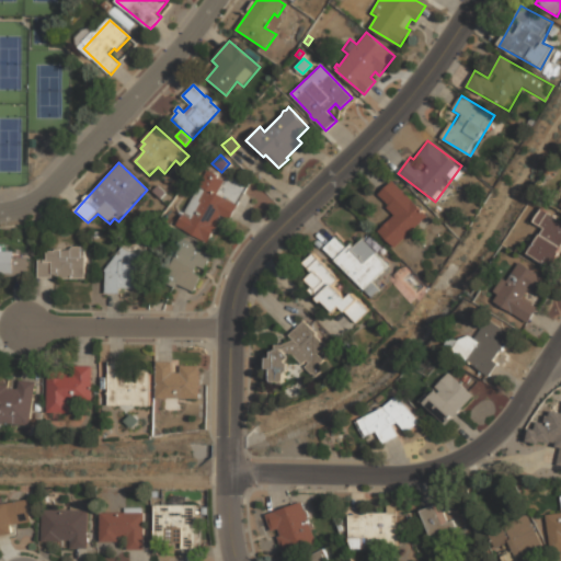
[(207,169),(219,175),(218,178),(224,181),(216,193),(227,199),(228,199),(238,205),(225,229),(217,226),(207,243),(203,241),(204,240),(176,225),(183,214),(184,215),(199,186),(198,185),(207,169)]
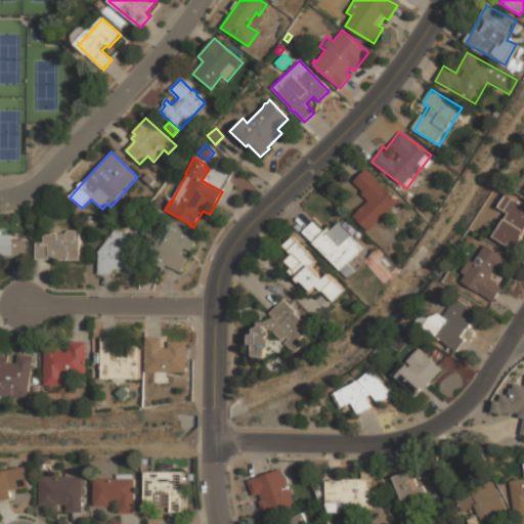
[(231,172),(212,162),(203,180),(222,190),(231,172)]
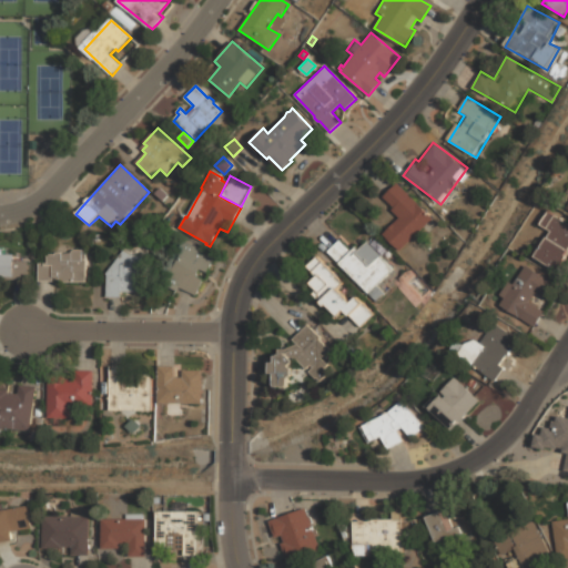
[(402,216),(384,234),(401,251),(434,217),(397,181),(382,198),(402,216)]
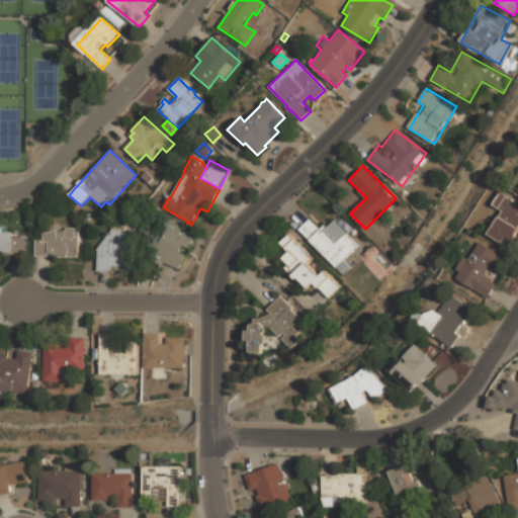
[(153,177),(148,183),(141,176),(146,170),(153,177)]
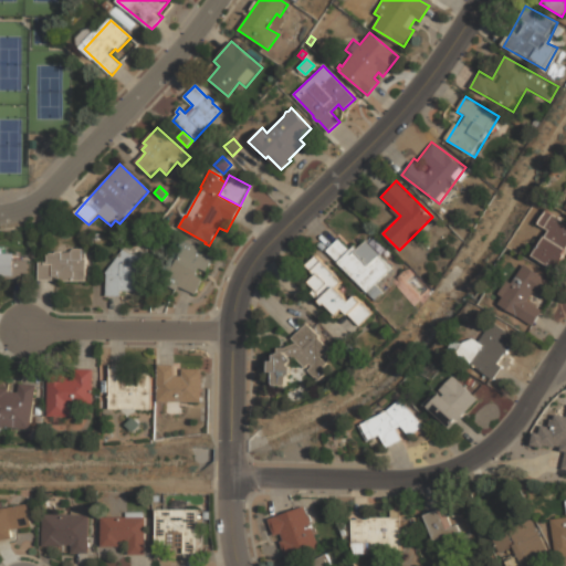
[(565,222),(546,212),(540,227),(547,231),(534,258),(558,270),(565,253),(565,222)]
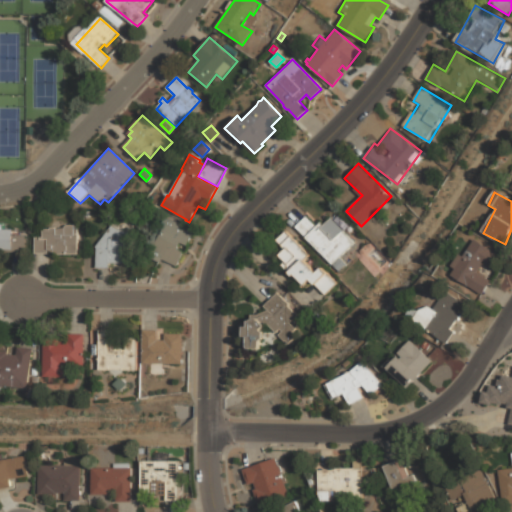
[(295,226),(334,265),(356,243),(331,217),(322,226),(308,213),(295,226)]
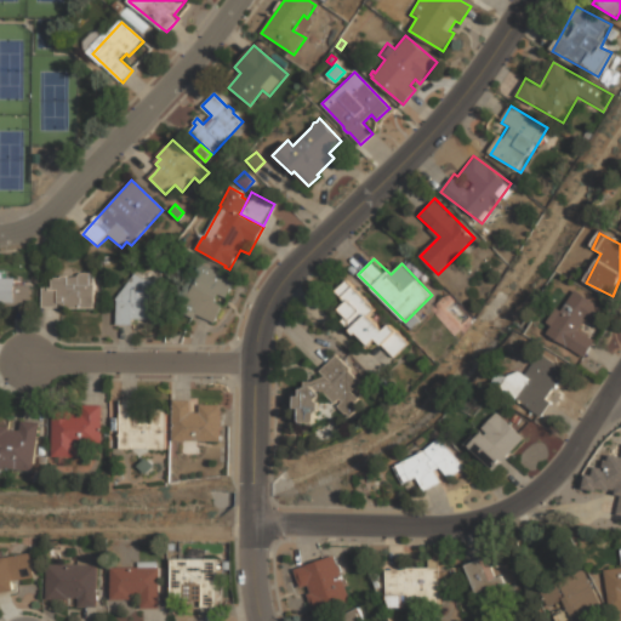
[(199,263),(234,279),(226,297),(218,294),(215,302),(222,306),(214,323),(195,314),(194,318),(181,312),(183,308),(176,305),(189,277),(195,279),(199,273),(195,272),(199,263)]
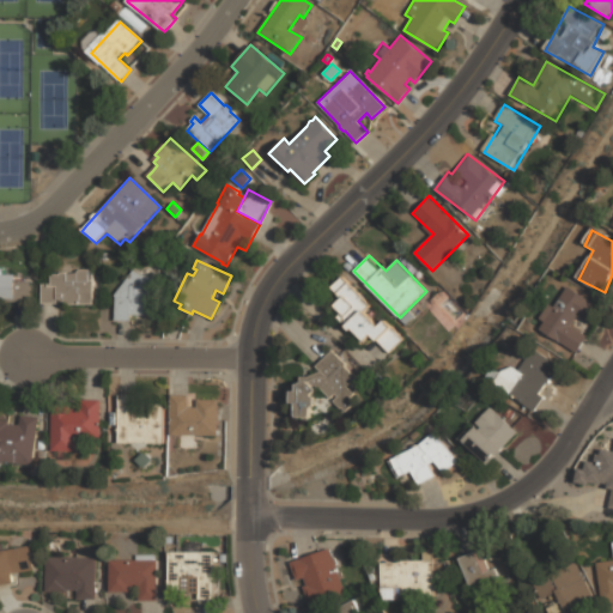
[(0,268),(1,268),(1,274),(14,274),(14,281),(29,281),(29,302),(7,301),(7,298),(0,298),(0,268)]
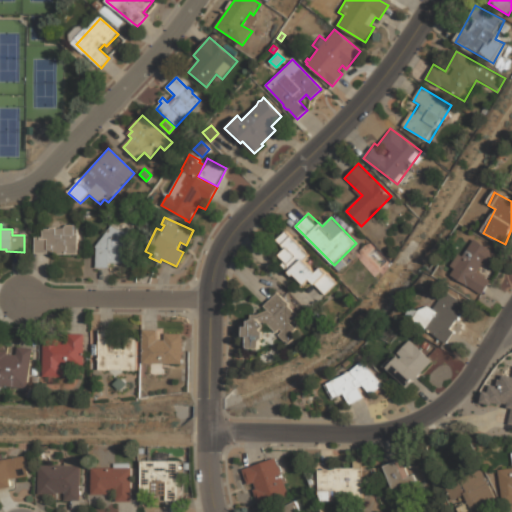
[(34,236),(42,236),(42,229),(49,229),(50,227),(54,227),(56,228),(64,227),(64,226),(65,226),(65,225),(67,225),(77,225),(77,254),(56,254),(47,249),(47,253),(34,253),(34,236)]
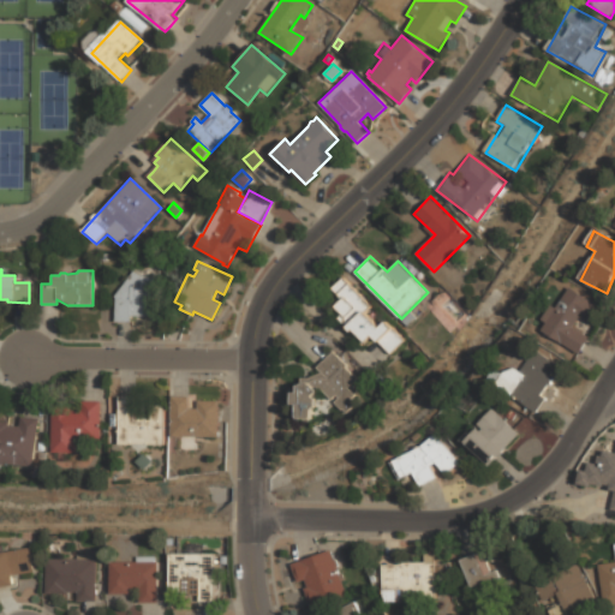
[(133,270),(141,275),(154,276),(153,316),(130,315),(130,321),(115,321),(115,298),(114,297),(133,270)]
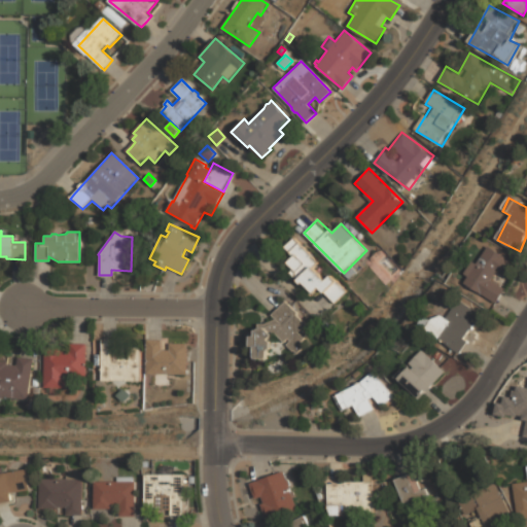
[(320,262),(295,237),(285,247),(293,255),(285,264),(314,293),(320,287),(336,304),(348,291),(331,274),(325,279),(314,268),(320,262)]
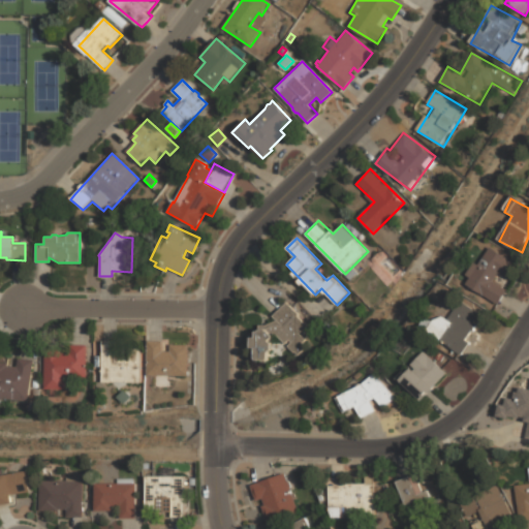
[(465,284),(499,305),(508,289),(496,282),(500,275),(506,279),(516,263),(488,247),(465,284)]
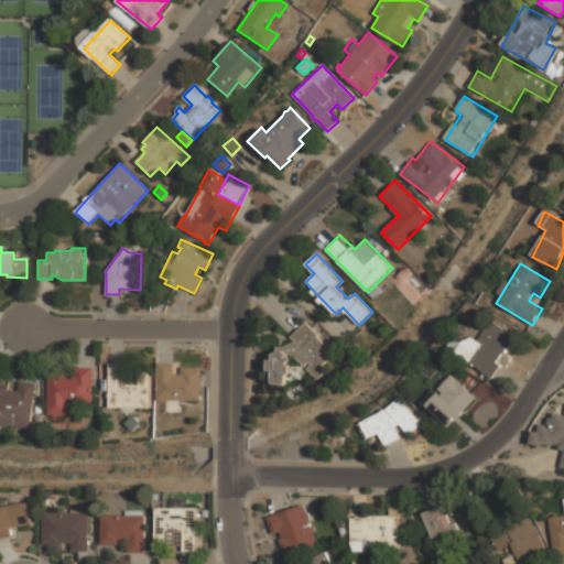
[(513,336),(487,321),(465,357),(491,373),(513,336)]
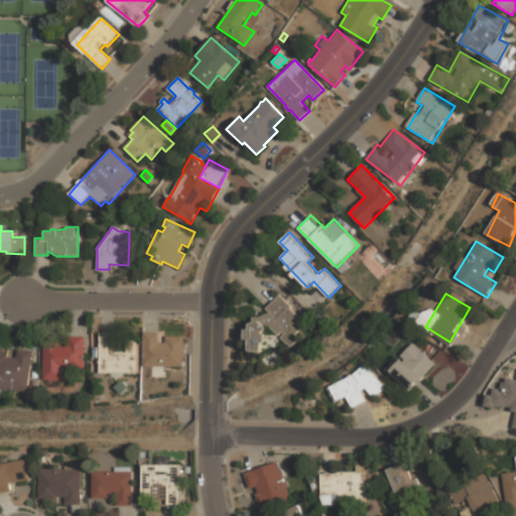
[(297,344),(293,299),(266,301),(268,316),(247,318),(250,353),(267,351),(265,333),(283,332),(284,345),(297,344)]
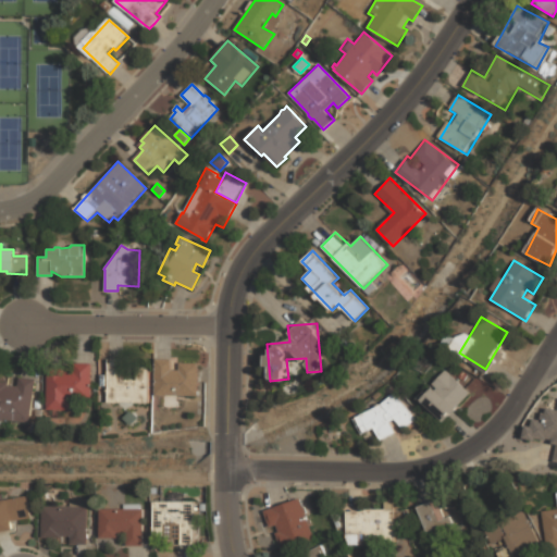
[(122,380),(125,380),(125,379),(133,379),(133,381),(137,381),(137,367),(148,367),(148,401),(108,401),(108,359),(122,359),(122,380)]
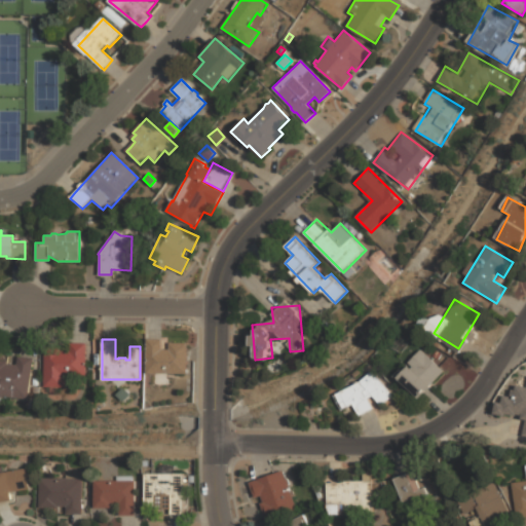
[(168,342),(186,342),(186,373),(146,373),(146,339),(161,339),(161,349),(168,349),(168,342)]
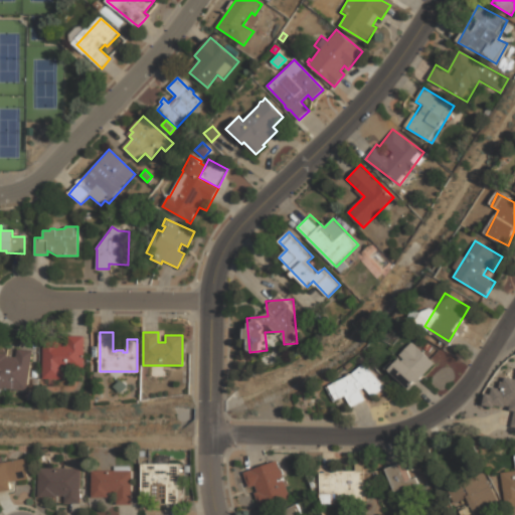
[(60,340),(60,343),(67,344),(67,336),(83,336),(82,368),(63,368),(63,379),(56,379),(56,385),(49,385),(49,378),(43,378),(43,340),(60,340)]
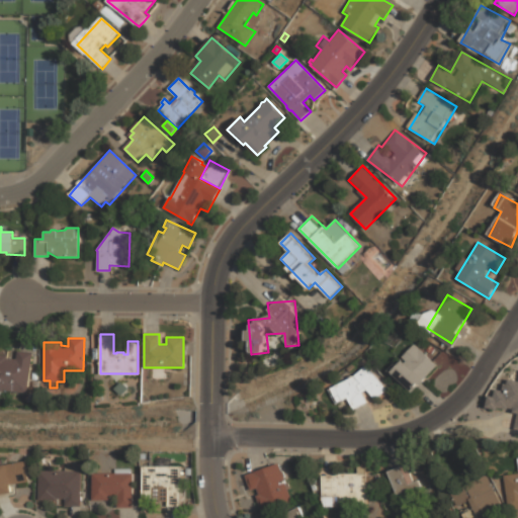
[(439,367),(417,345),(391,371),(413,394),(439,367)]
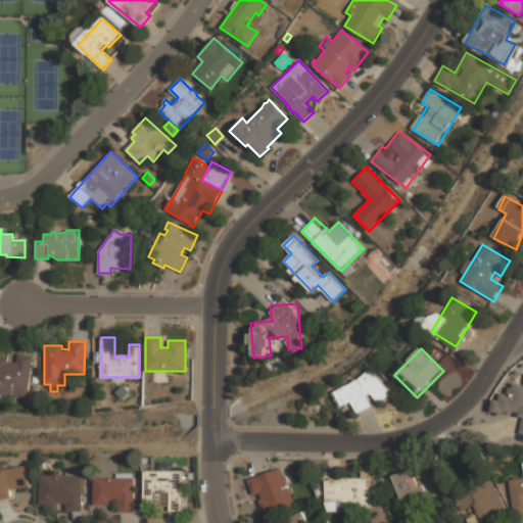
[(0,358),(7,359),(7,362),(16,363),(17,353),(33,355),(28,396),(4,393),(3,395),(0,394),(0,358)]
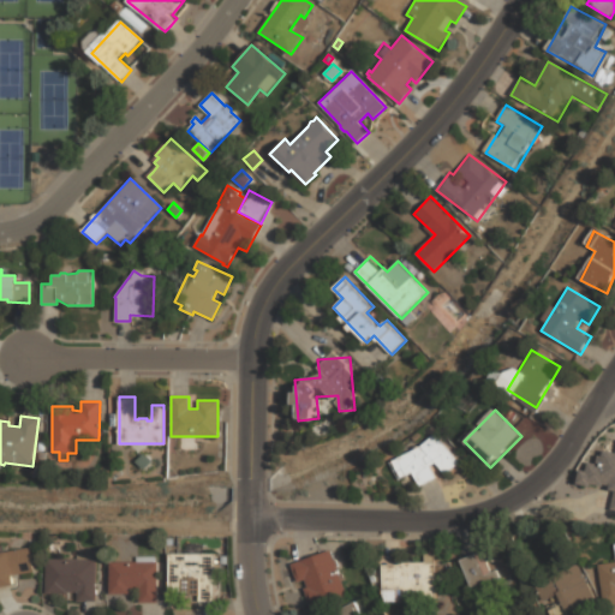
[(417,472),(423,485),(458,466),(441,435),(392,463),(402,481),(417,472)]
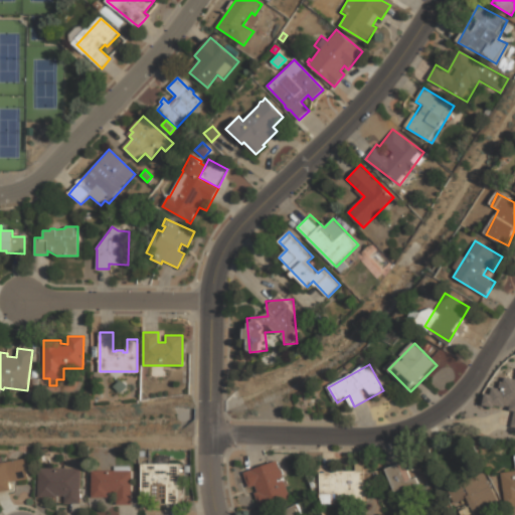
[(511,427),(514,427),(514,378),(506,377),(505,382),(501,381),(500,389),(494,387),(492,395),(486,393),(483,405),(494,407),(494,405),(505,407),(505,405),(510,406),(509,409),(514,410),(511,427)]
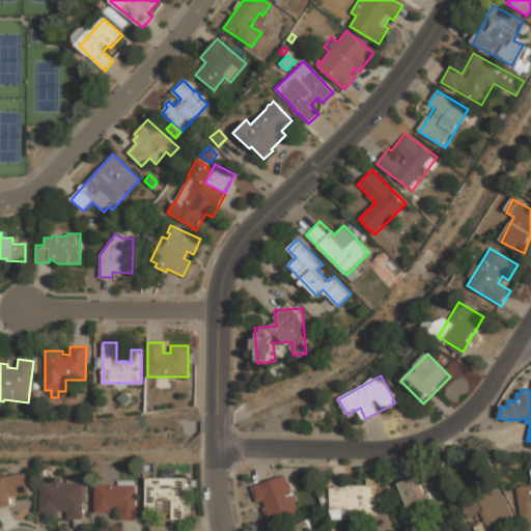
[(124,391),(132,398),(123,406),(117,398),(124,391)]
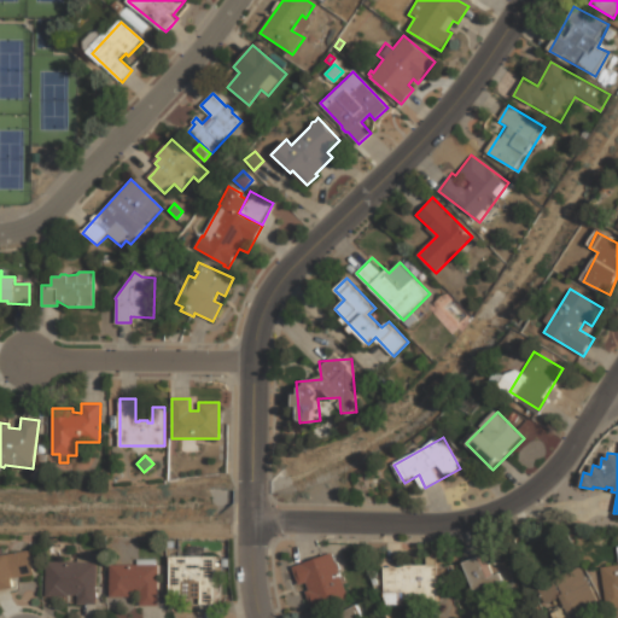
[(0,548),(3,548),(4,555),(7,554),(30,549),(35,573),(13,578),(16,588),(0,589),(0,548)]
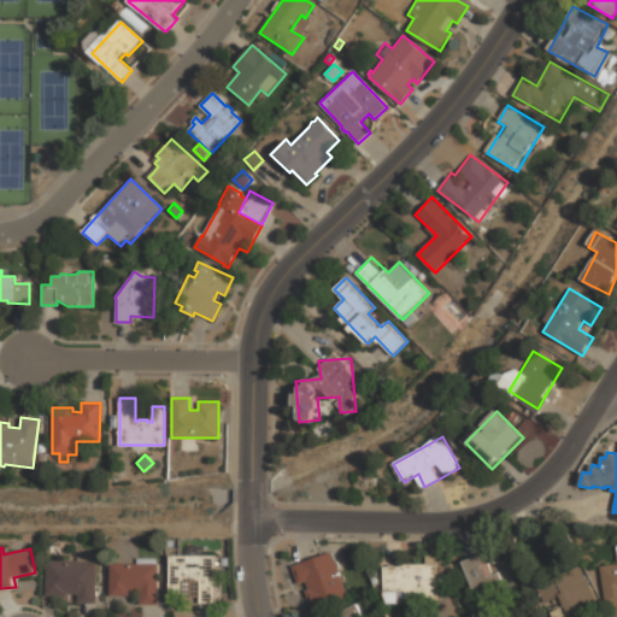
[(295,563),(310,609),(348,597),(334,551),(295,563)]
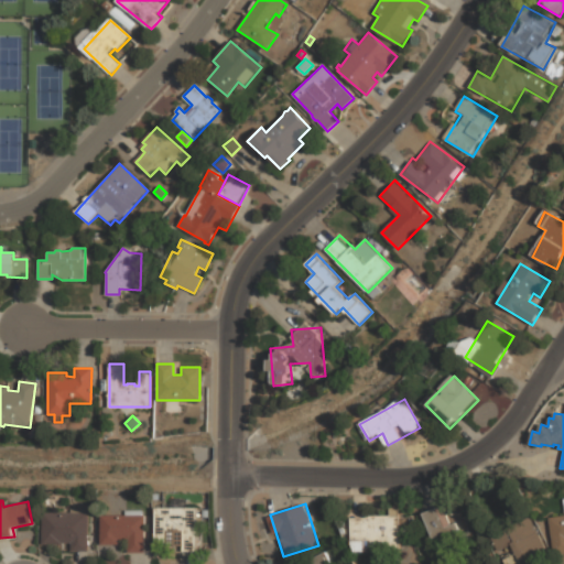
[(463,511),(452,514),(448,505),(424,512),(434,541),(468,530),(463,511)]
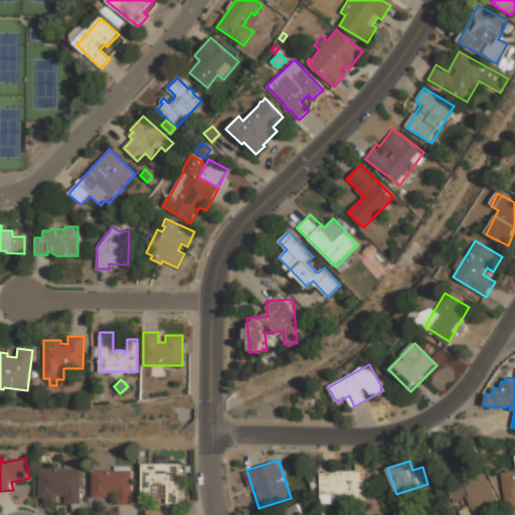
[(64,464),(78,464),(78,468),(79,468),(80,503),(65,503),(65,496),(56,496),(56,497),(39,497),(38,468),(64,468),(64,464)]
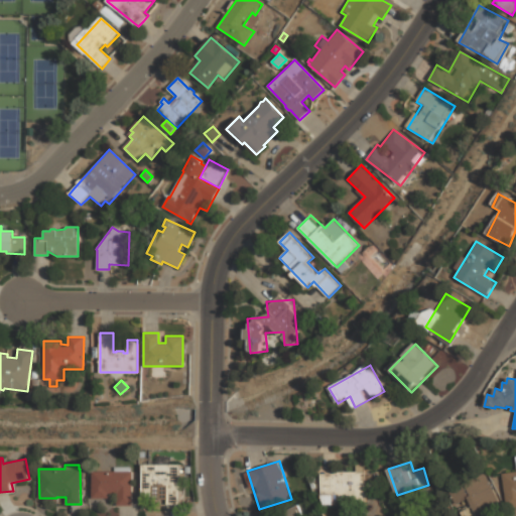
[(142,465),(180,465),(179,504),(167,504),(167,499),(153,499),(153,498),(142,498),(142,465)]
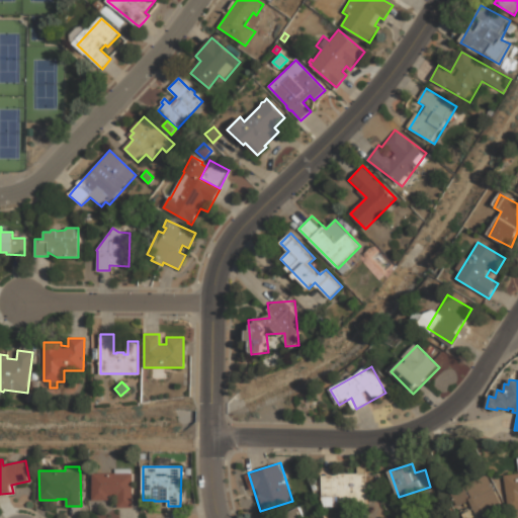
[(324,475),(325,502),(367,501),(366,466),(357,466),(357,473),(324,475)]
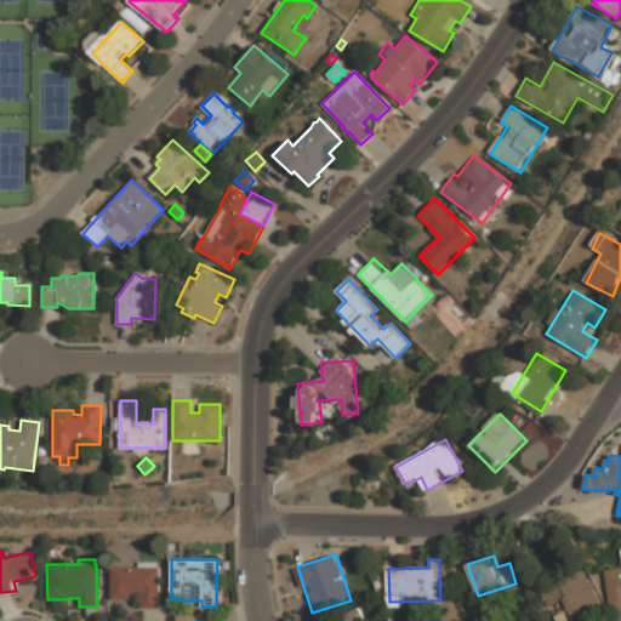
[(159,567),(159,609),(142,609),(141,594),(130,594),(131,599),(112,599),(112,568),(138,568),(138,562),(157,562),(157,567),(159,567)]
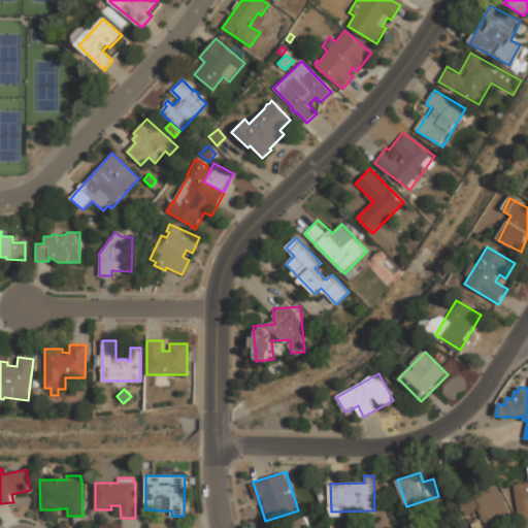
[(527,482),(513,485),(518,520),(527,518),(527,482)]
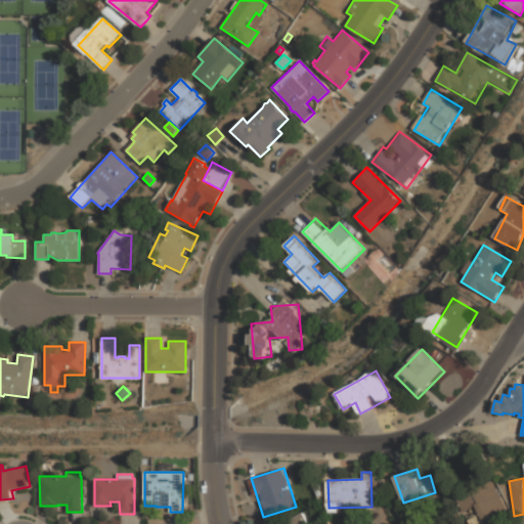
[(494,480),(453,493),(461,514),(470,512),(474,523),(504,523),(510,522),(494,480)]
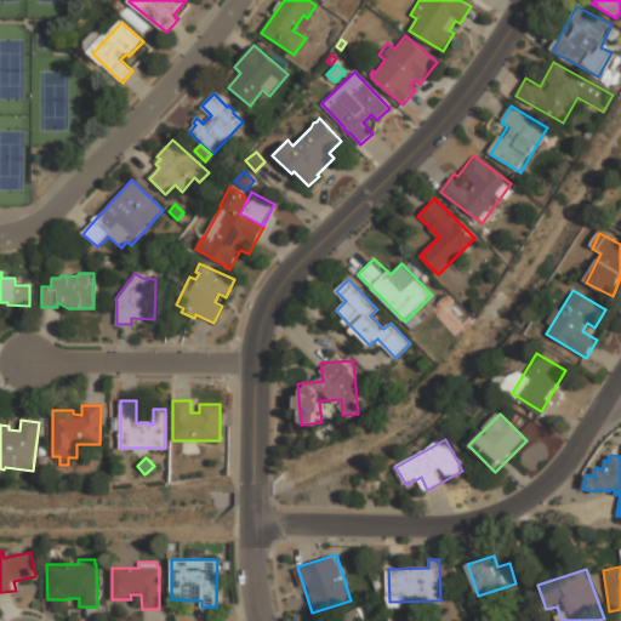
[(365,620),(359,605),(320,620),(365,620)]
